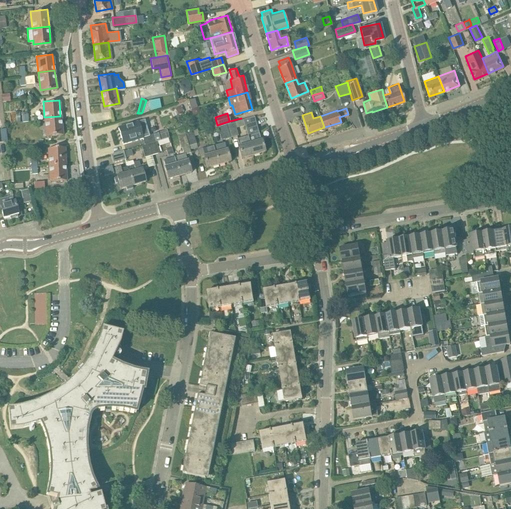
[(243,117),(253,153),(264,150),(261,138),(260,138),(258,131),(257,128),(253,114),(243,117)]
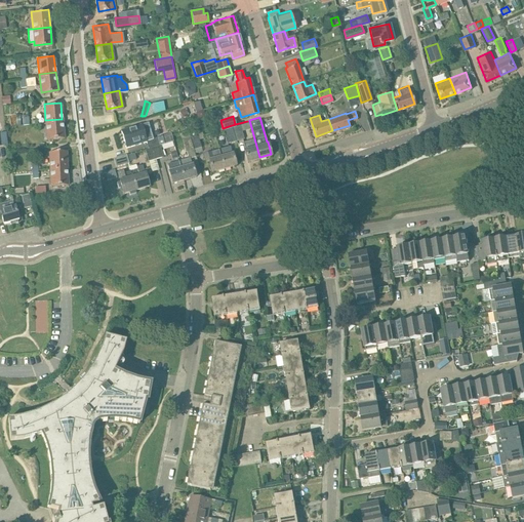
[(62,119),(45,120),(46,137),(47,138),(49,137),(49,139),(51,139),(51,137),(64,136),(64,135),(62,119)]
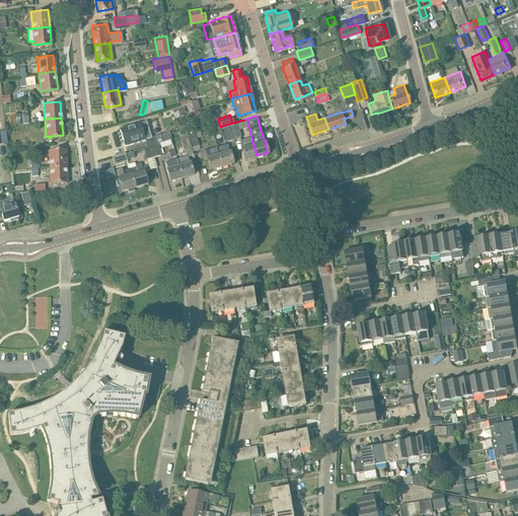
[(139,121),(119,127),(124,144),(144,138),(146,145),(150,144),(155,142),(157,142),(155,134),(150,135),(146,119),(139,121)]
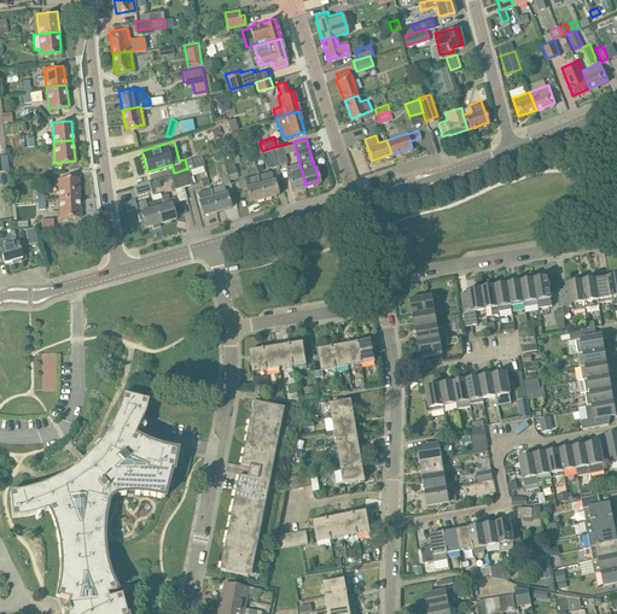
[(291,188),(306,185),(294,141),(298,162),(292,164),(292,163),(286,165),(289,174),(287,174),(291,188)]
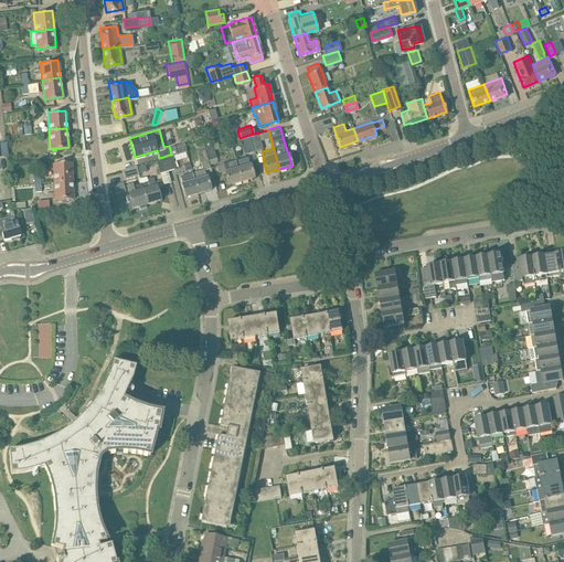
[(249,135),(253,149),(262,147),(259,139),(267,137),(266,130),(249,135)]
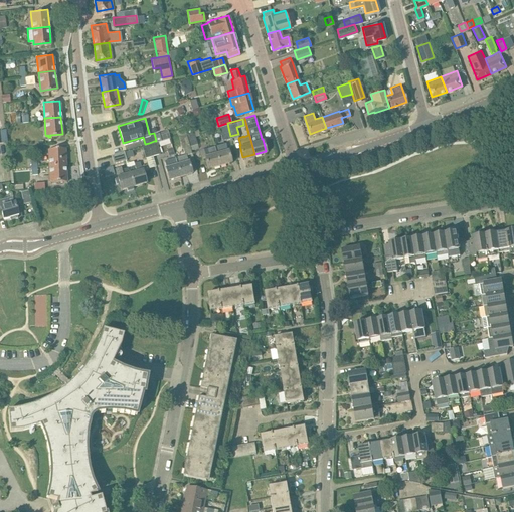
[(230,136),(227,123),(218,126),(221,139),(230,137),(230,136)]
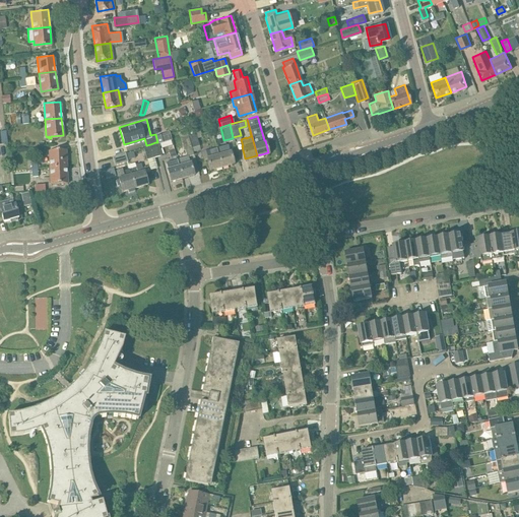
[(159,133),(163,140),(171,138),(169,130),(159,132),(159,133)]
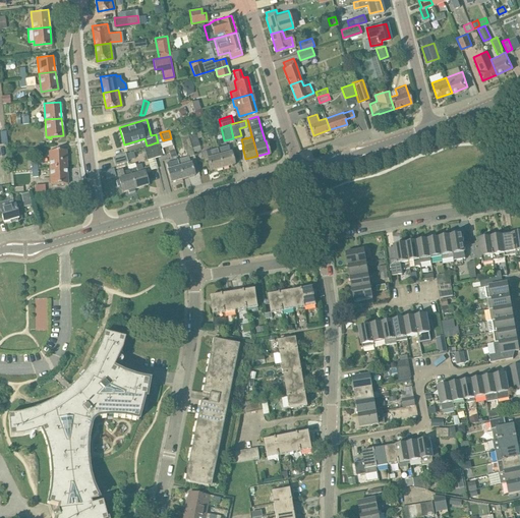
[(188,133),(191,146),(198,144),(196,135),(200,134),(199,130),(188,133)]
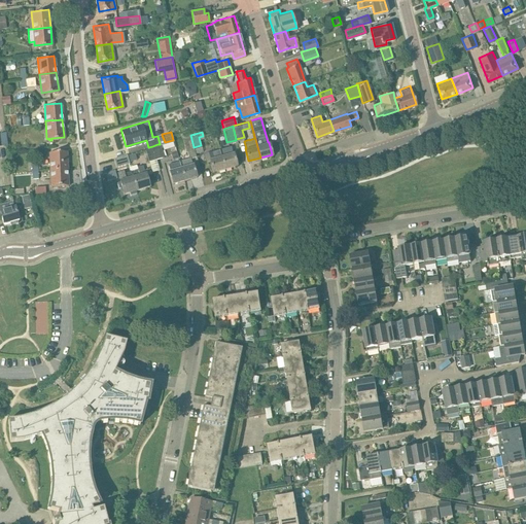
[(188,135),(183,136),(182,137),(185,150),(187,149),(194,147),(190,135),(188,135)]
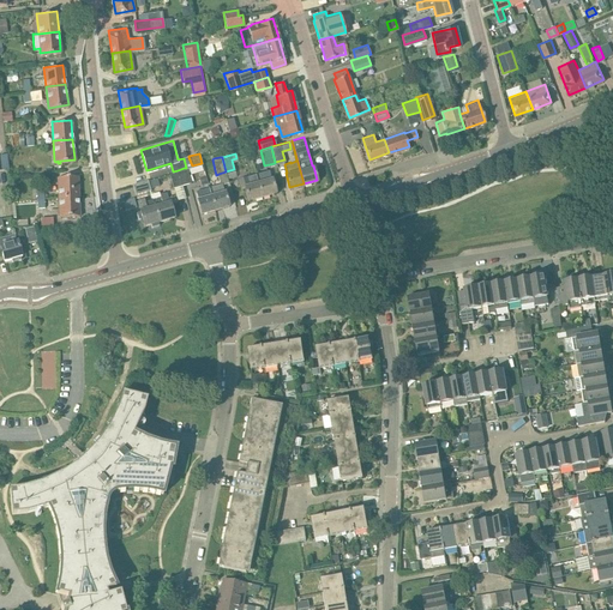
[(256,173),(262,194),(276,191),(272,176),(271,177),(269,169),(262,170),(256,173)]
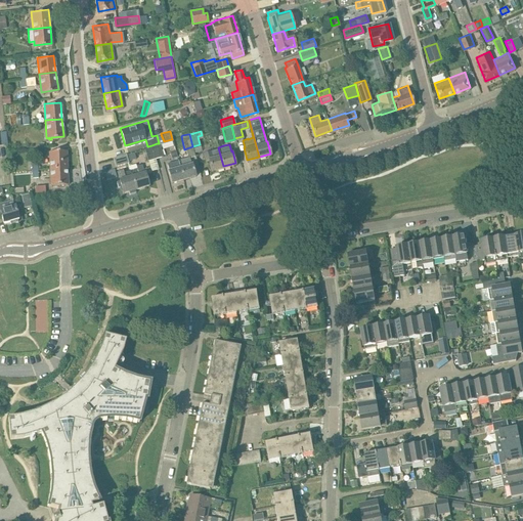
[(147,159),(155,157),(151,145),(147,146),(143,147),(147,159)]
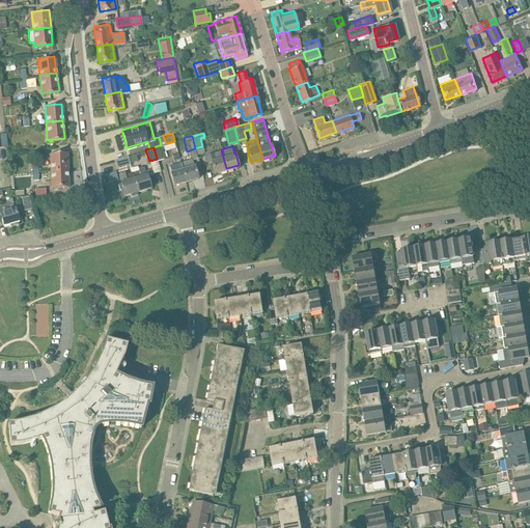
[(214,172),(226,168),(221,149),(208,153),(211,161),(214,172)]
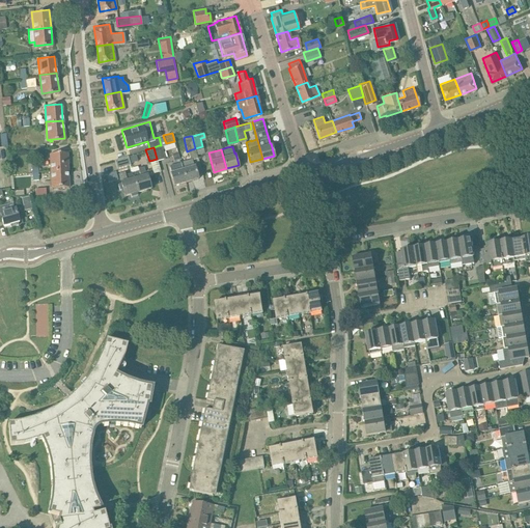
[(66,167),(66,150),(49,151),(50,168),(66,167)]
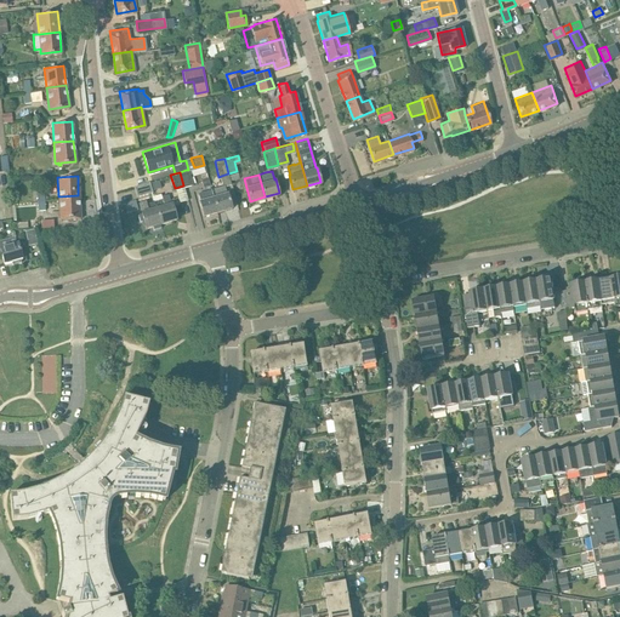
[(152,190),(149,181),(134,184),(136,195),(152,190)]
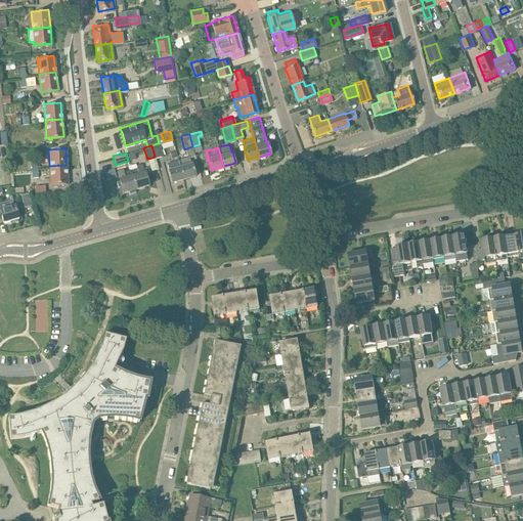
[(188,155),(178,158),(178,159),(183,177),(195,174),(191,162),(189,157),(189,155),(188,155)]
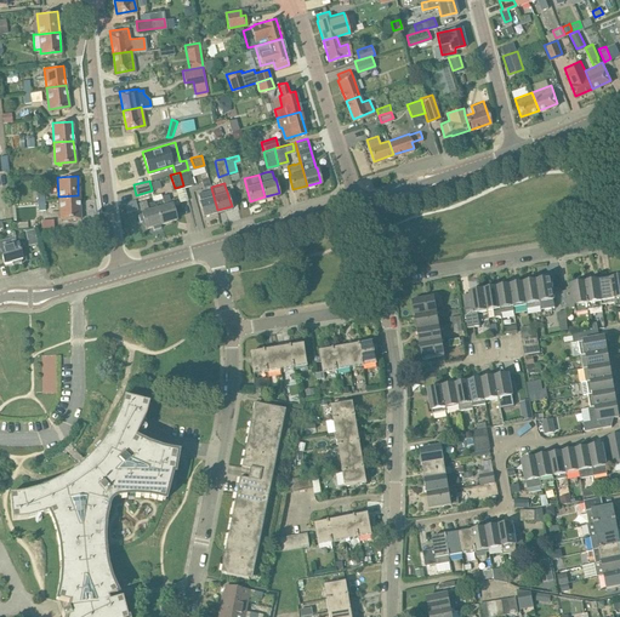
[(203,215),(217,210),(211,188),(205,189),(204,189),(198,190),(200,200),(199,200),(203,215)]
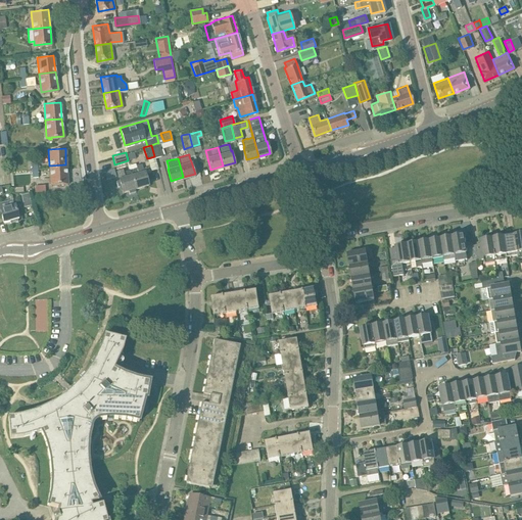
[(130,169),(129,169),(131,175),(135,187),(147,183),(144,171),(143,171),(140,162),(135,163),(136,167),(130,169)]
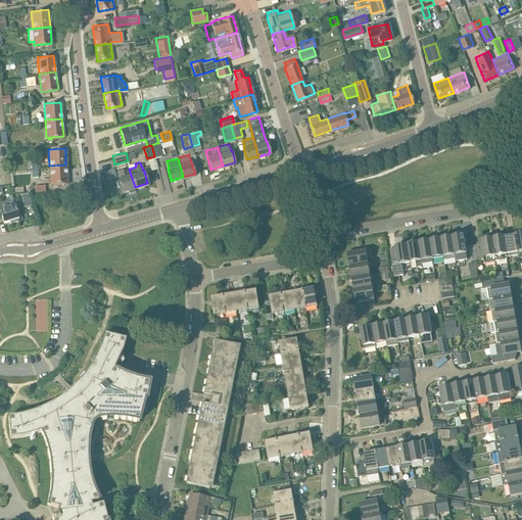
[(65,164),(49,166),(50,183),(52,183),(52,185),(55,185),(55,183),(66,182),(65,164)]
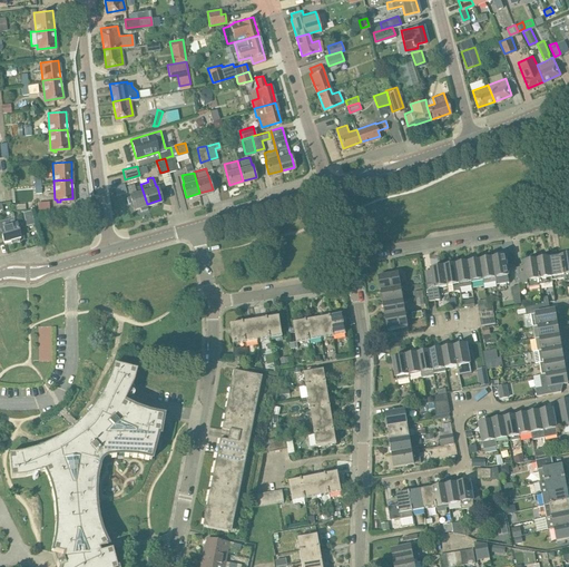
[(140,184),(134,186),(133,183),(127,185),(129,194),(129,195),(126,196),(128,202),(131,202),(133,208),(139,206),(140,209),(147,207),(146,204),(147,204),(140,184)]
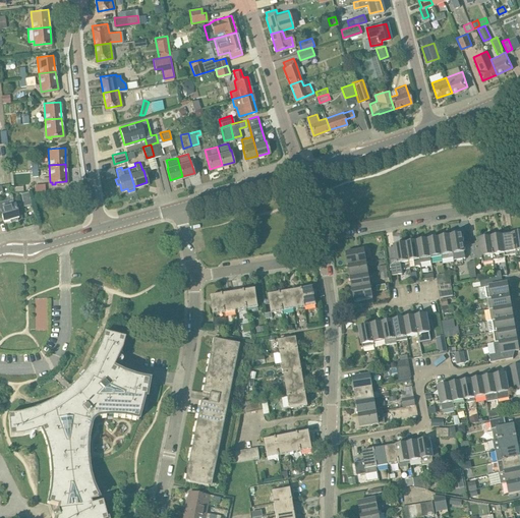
[(27,190),(20,192),(23,205),(31,203),(27,190)]
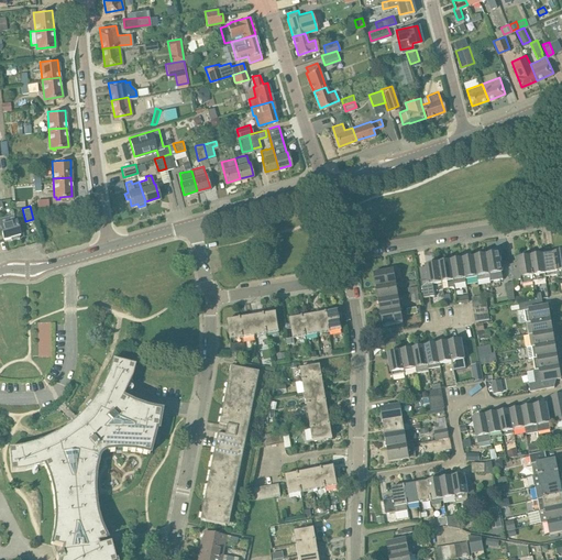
[(0,228),(1,228),(3,238),(20,232),(15,218),(14,219),(12,212),(0,216),(0,228)]
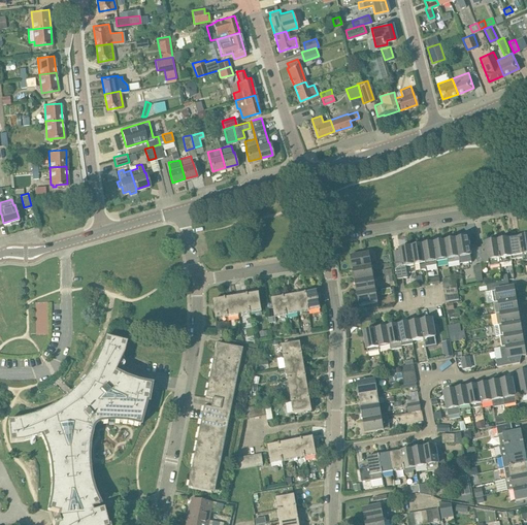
[(519,234),(507,236),(511,261),(512,261),(511,259),(522,257),(519,234)]
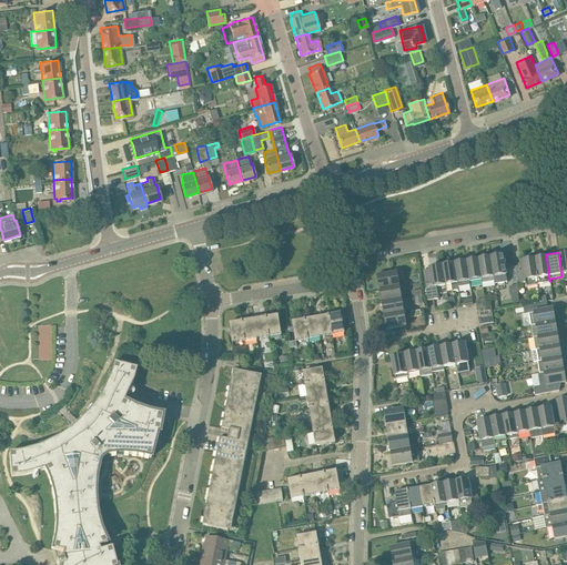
[(503,253),(489,255),(493,275),(494,280),(494,281),(507,279),(503,253)]
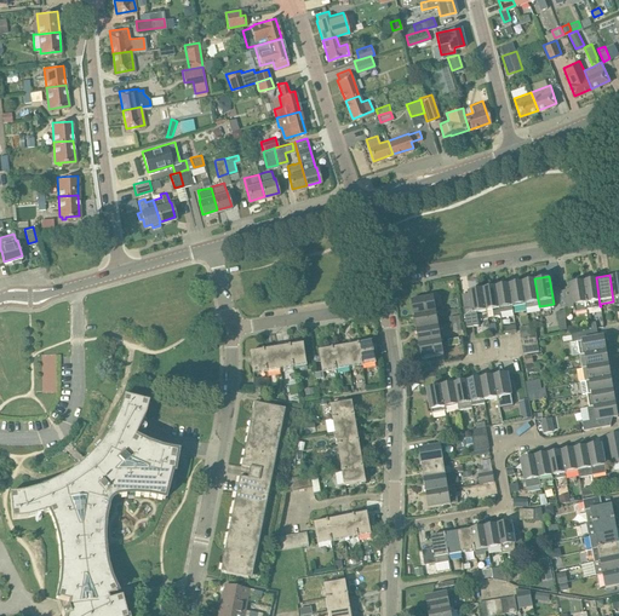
[(596,277),(584,280),(588,308),(600,306),(596,277)]
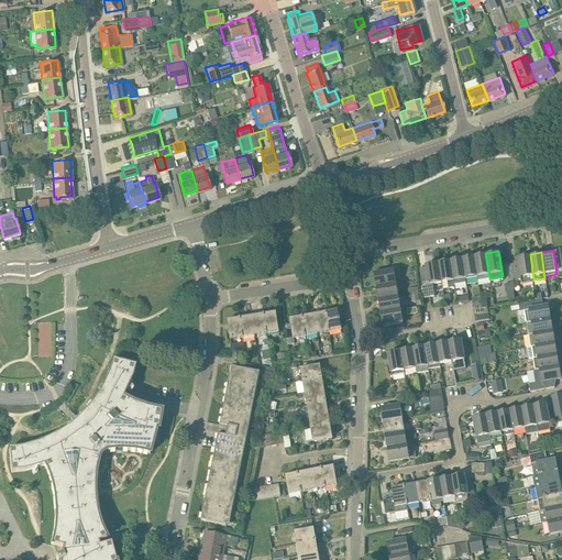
[(489,277),(488,273),(485,253),(473,255),(476,275),(477,278),(489,277)]
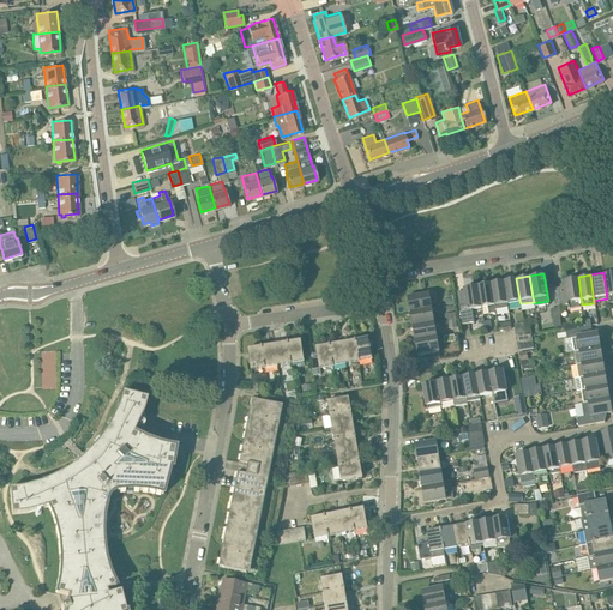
[(582,305),(578,277),(564,279),(565,284),(556,287),(558,305),(568,303),(569,307),(582,305)]
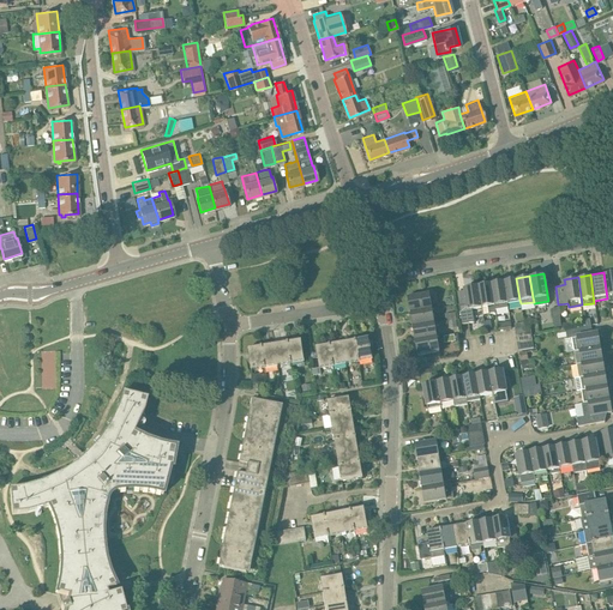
[(516,278),(504,281),(508,301),(520,300),(516,278)]
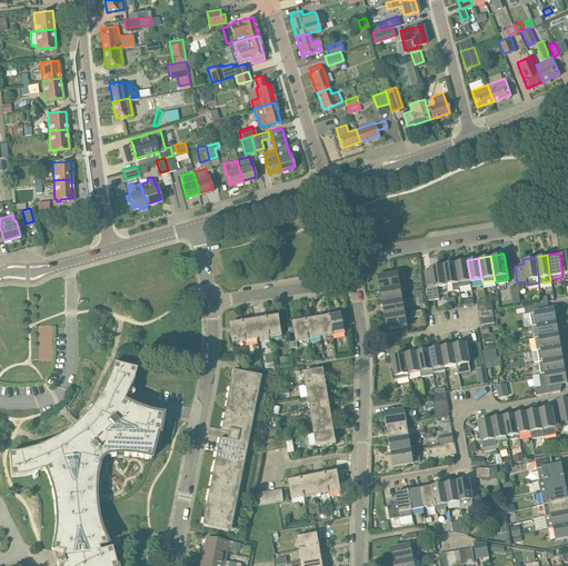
[(471,287),(470,279),(467,260),(455,261),(458,281),(459,289),(471,287)]
